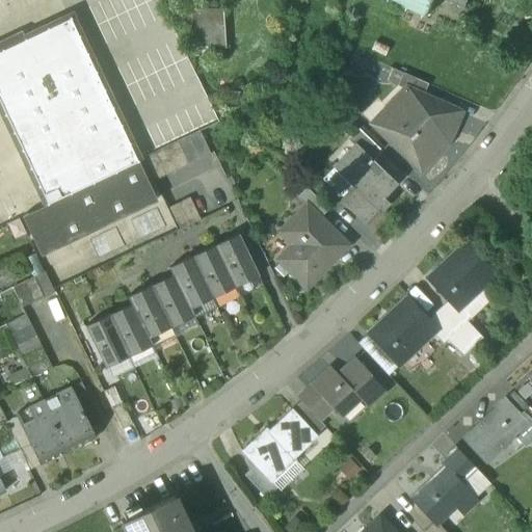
[(378,0),(425,20),(433,0),(442,0),(462,9),(466,0),(378,0)]
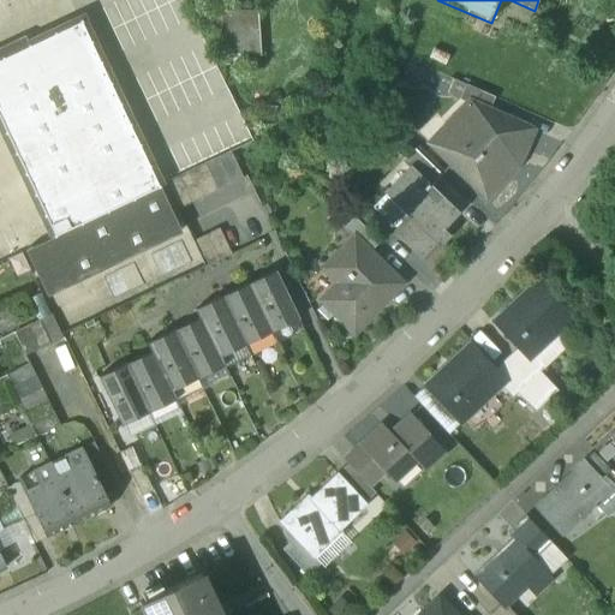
[(221,54),(255,55),(252,12),(222,11),(221,31),(221,54)]
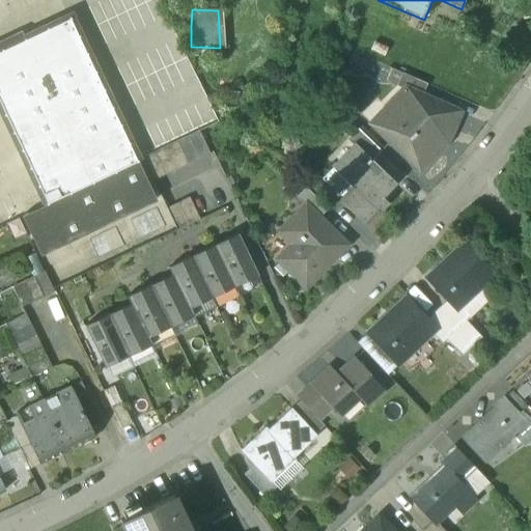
[(138,162),(70,19),(0,51),(0,108),(47,205),(138,162)]
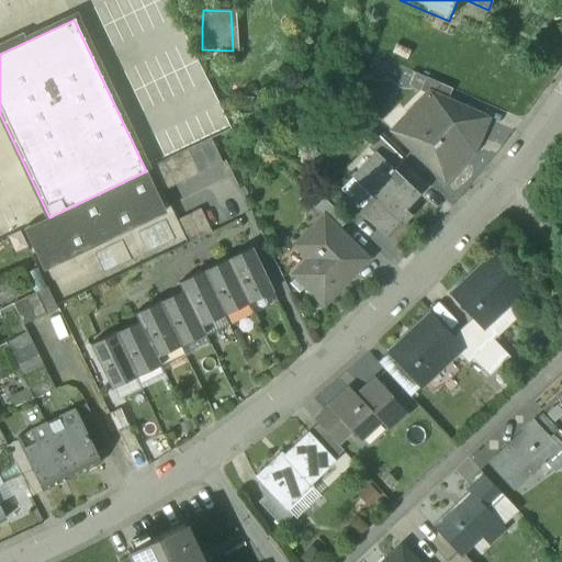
[(452,89),(426,78),(420,90),(430,94),(431,93),(448,101),(452,89)]
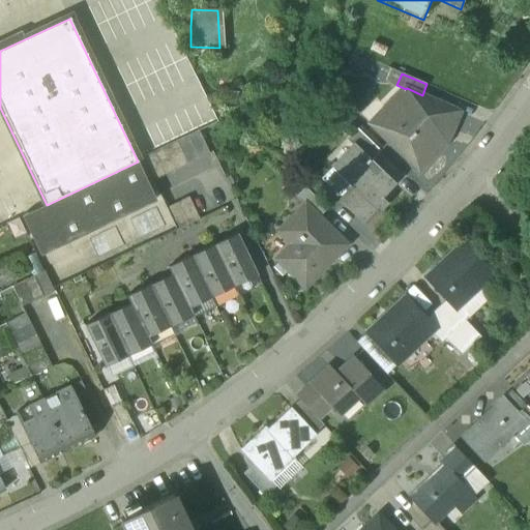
[(422,95),(407,88),(406,89),(387,109),(400,120),(384,136),(419,170),(446,143),(460,112),(422,95)]
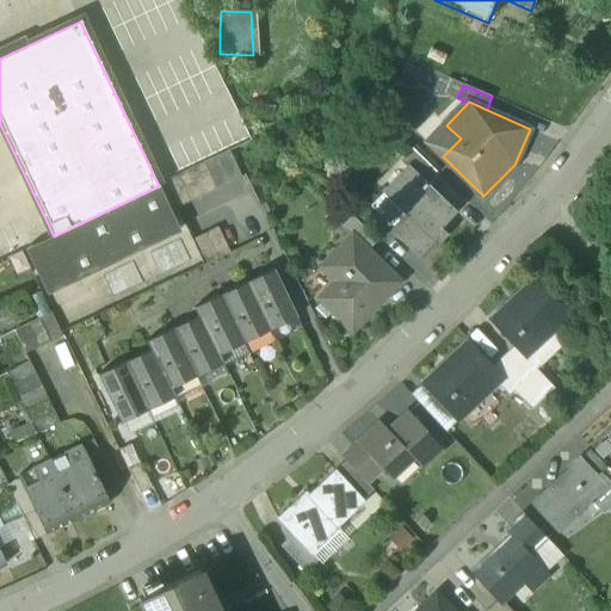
[(439,176),(413,149),(400,162),(406,168),(408,166),(429,185),(439,176)]
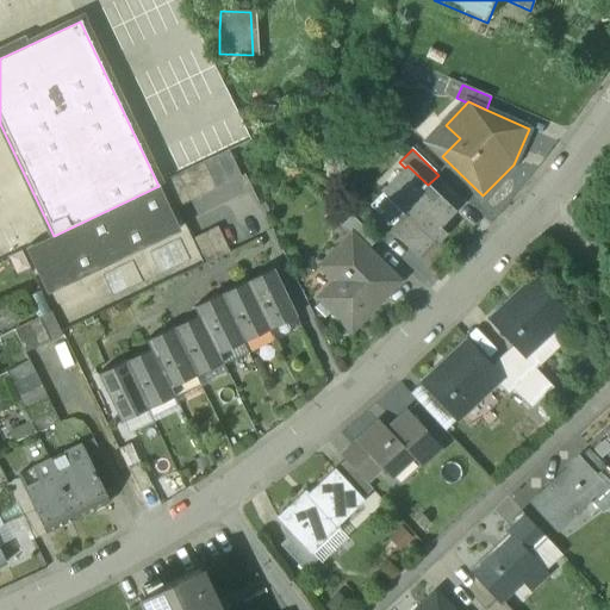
[(241,178),(229,151),(216,157),(228,184),(241,178)]
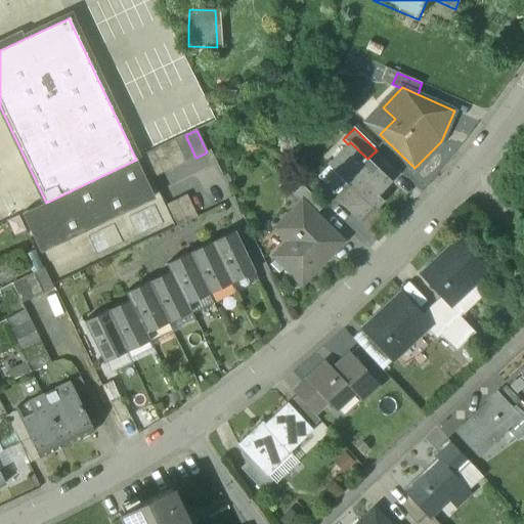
[(185,135),(174,140),(185,163),(195,158),(185,135)]
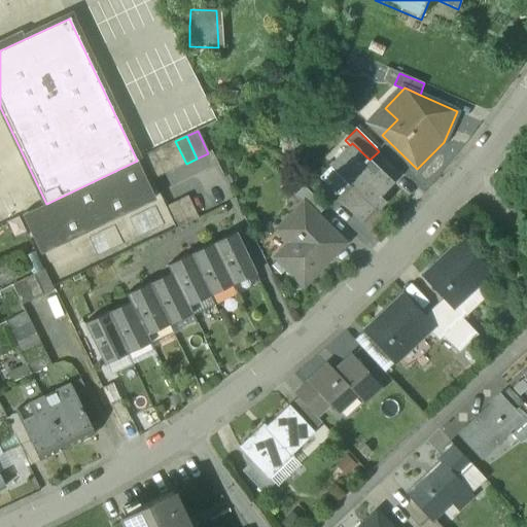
[(175,141),(165,147),(175,169),(186,164),(175,141)]
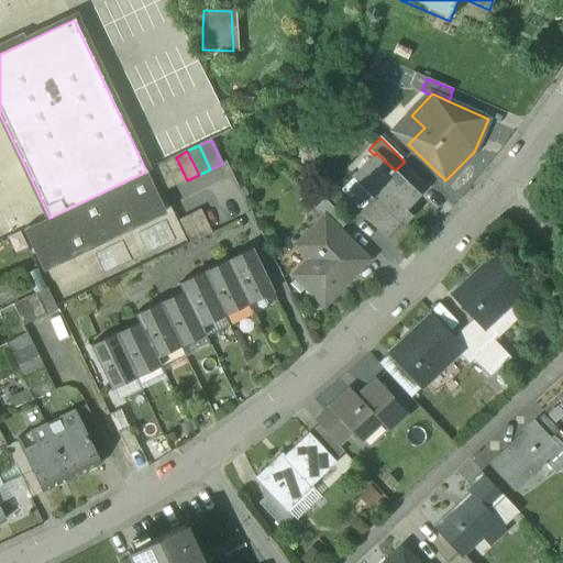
[(395,170),(376,153),(374,155),(352,177),(374,199),(360,213),(388,241),(412,216),(406,210),(420,196),(395,170)]
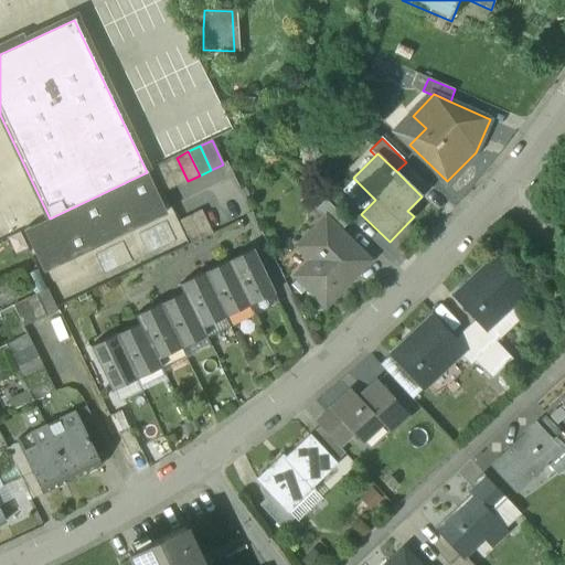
[(188,181),(177,158),(164,163),(176,187),(188,181)]
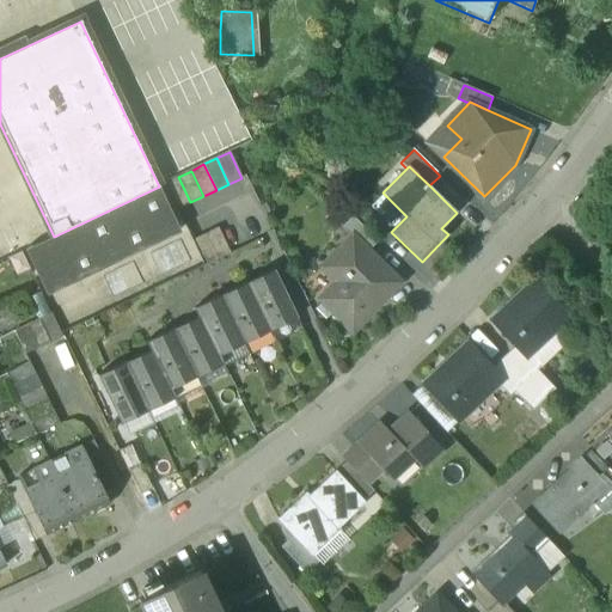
[(190,202),(178,177),(165,183),(177,208),(190,202)]
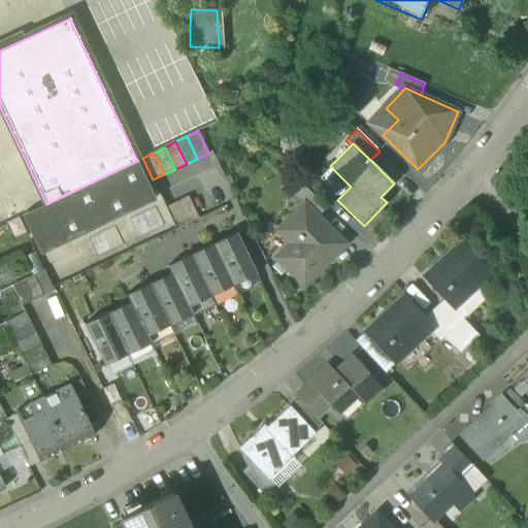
[(46,204),(22,217),(39,254),(155,199),(137,161),(46,204)]
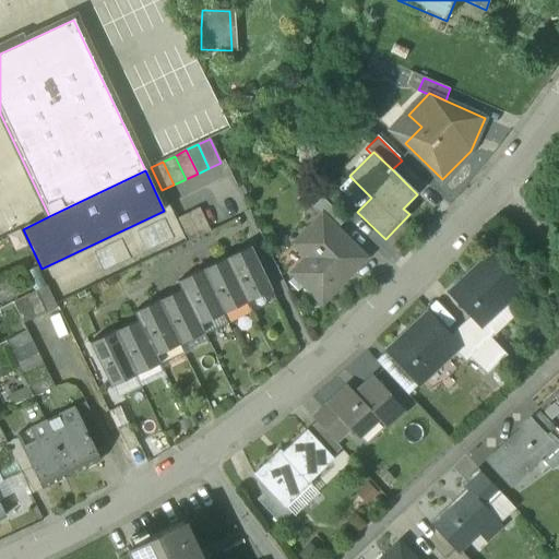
[(344,221),(322,199),(313,209),(321,216),(322,215),(336,228),(344,221)]
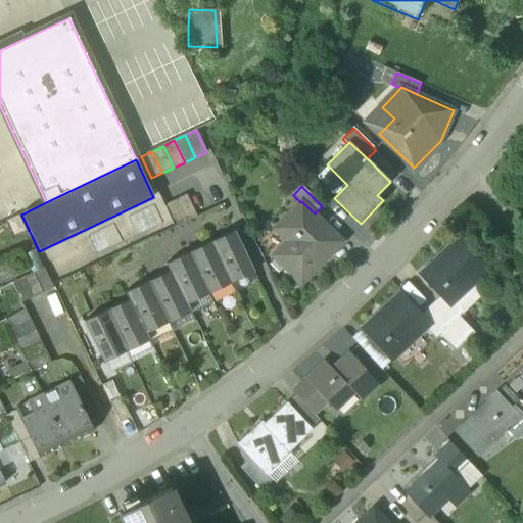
[(186,194),(175,200),(186,222),(197,217),(186,194)]
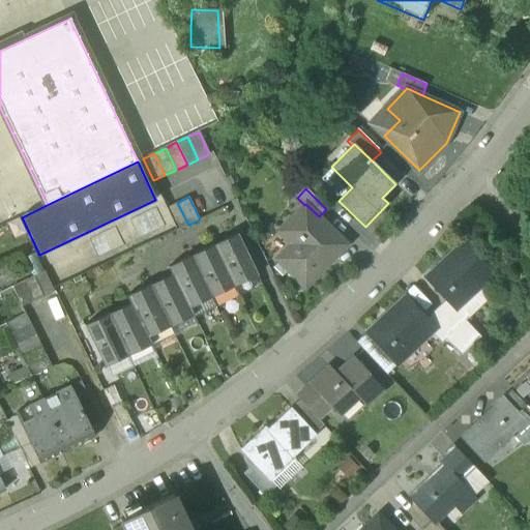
[(177,203),(167,208),(177,230),(188,225),(177,203)]
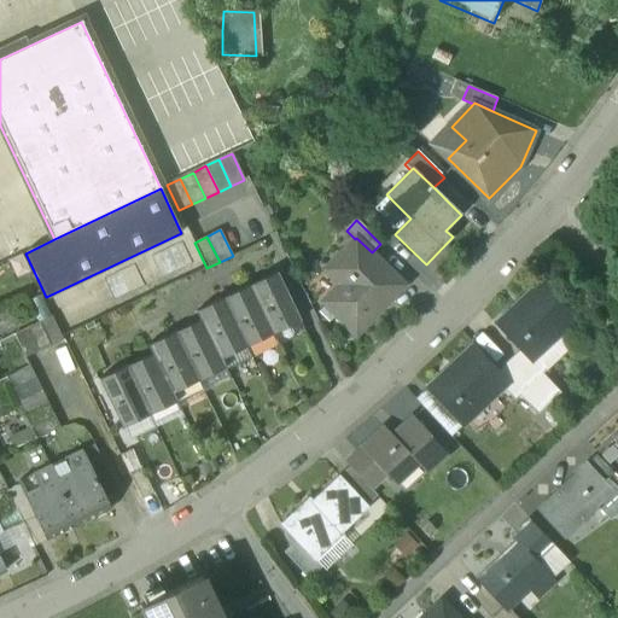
[(372,252),(356,238),(355,239),(326,269),(340,284),(325,301),(327,305),(357,334),(406,285),(372,252)]
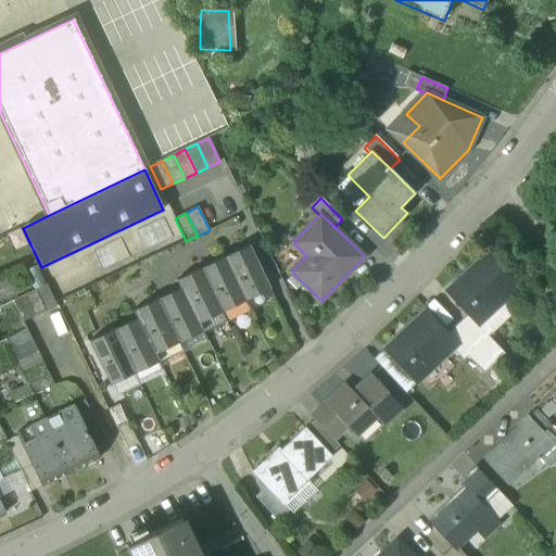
[(270,290),(249,245),(224,257),(245,302),(270,290)]
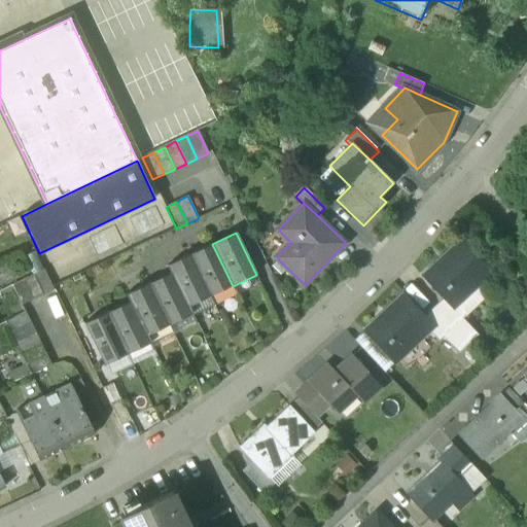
[(461,240),(422,278),(443,300),(461,320),(467,315),(458,305),(492,273),(461,240)]
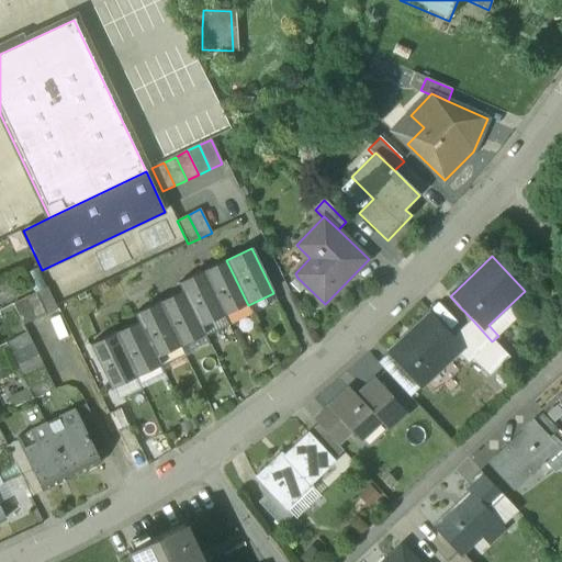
[(248,305),(226,260),(203,271),(224,316),(248,305)]
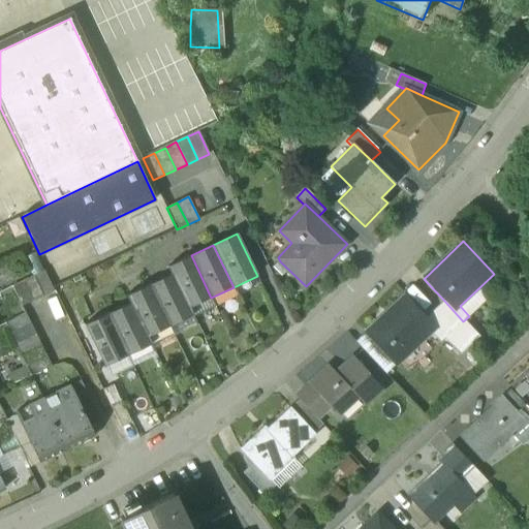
[(211,298),(191,255),(168,267),(173,275),(189,309),(211,298)]
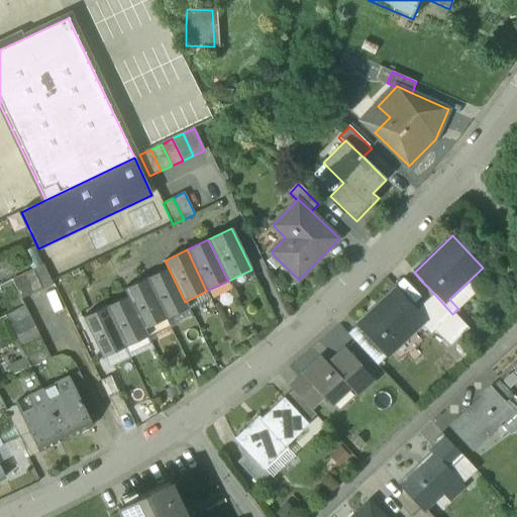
[(42,265),(32,270),(42,289),(53,285),(42,265)]
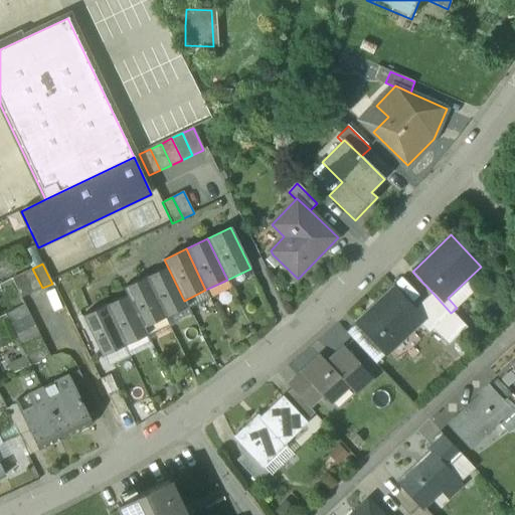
[(184,301),(168,268),(146,278),(165,318),(187,307),(184,301)]
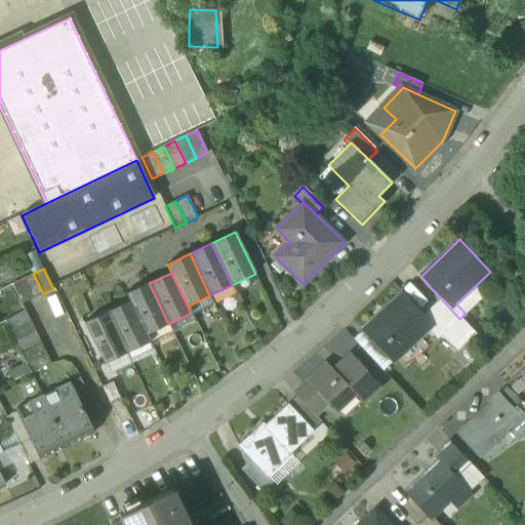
[(42,294),(33,274),(23,279),(32,299),(42,294)]
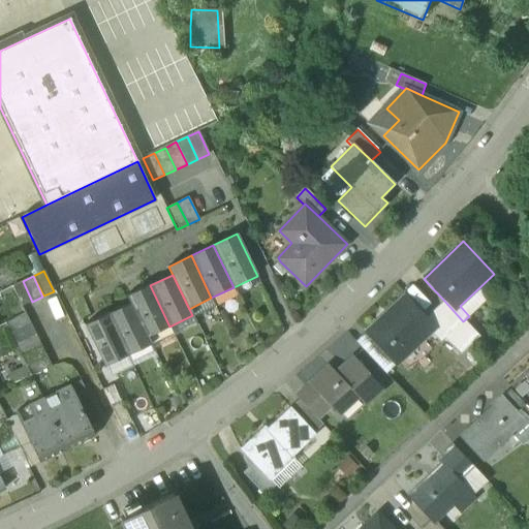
[(23,281),(11,286),(22,307),(32,302),(23,281)]
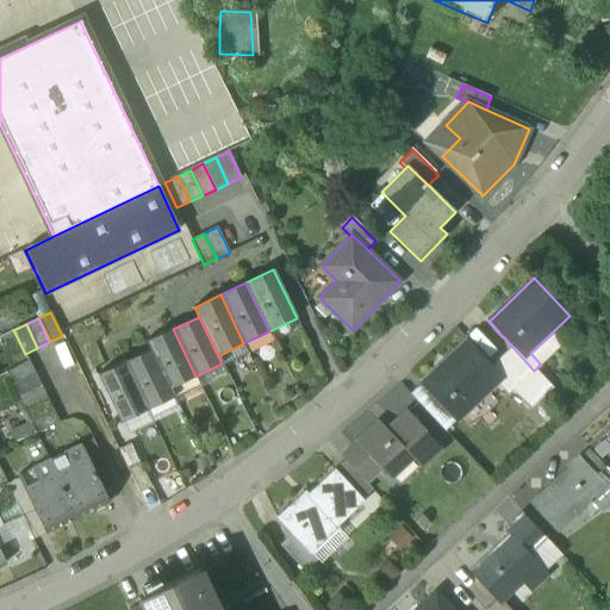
[(195,377),(173,329),(147,342),(150,350),(169,388),(195,377)]
